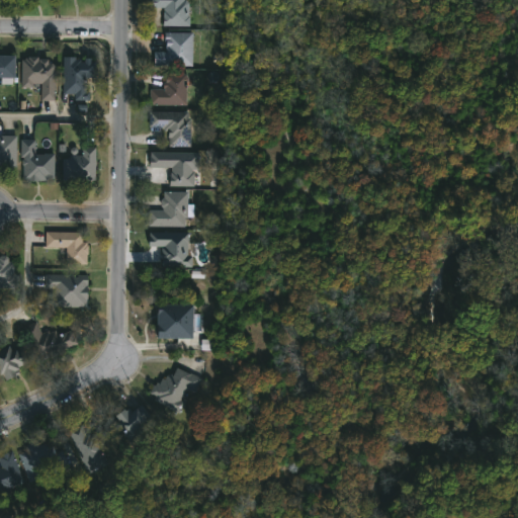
[(162,7),(149,7),(149,0),(187,0),(187,25),(162,25),(162,7)]
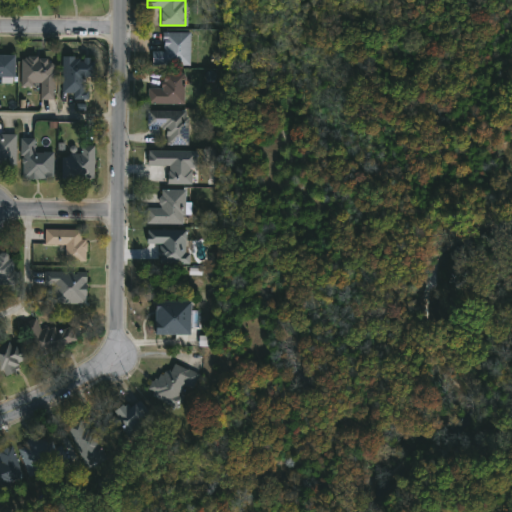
[(188,31),(188,64),(150,64),(150,50),(162,50),(162,31),(188,31)]
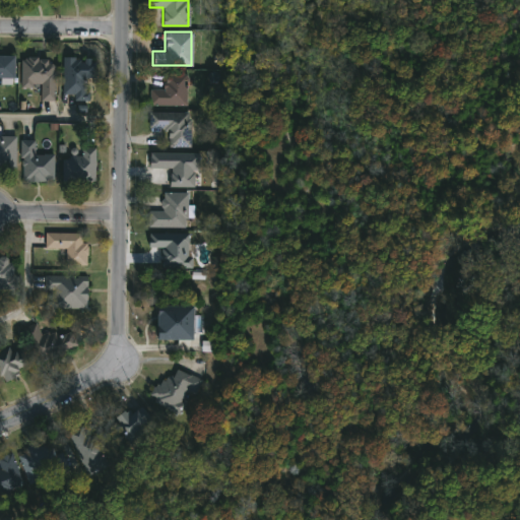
[(0,55),(13,56),(12,77),(0,76),(0,55)]
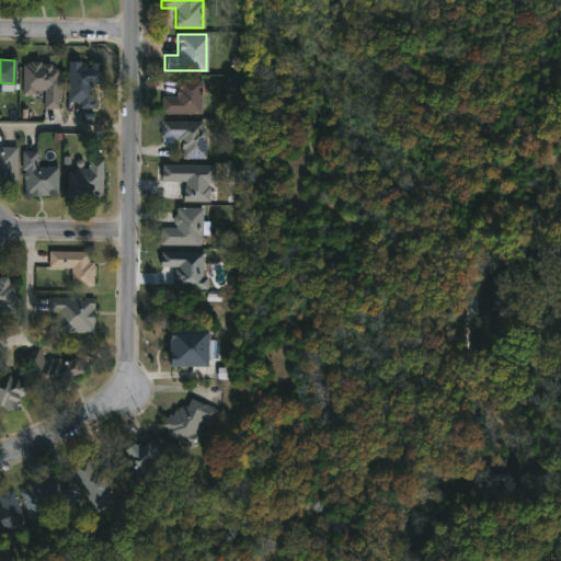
[(58,106),(43,107),(43,93),(22,93),(22,61),(58,60),(58,106)]
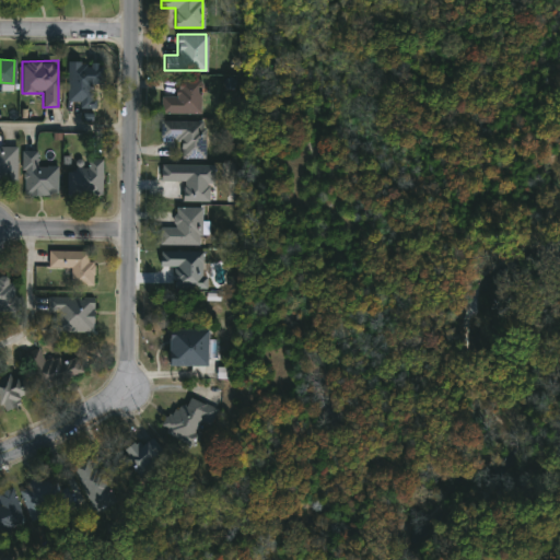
[(102,82),(91,82),(91,100),(67,100),(67,61),(102,61),(102,82)]
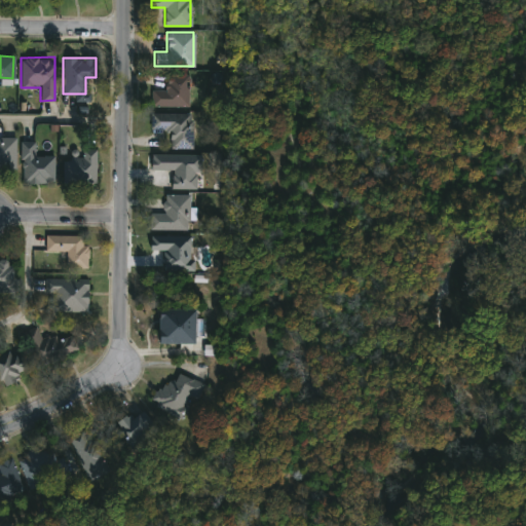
[(188,75),(188,106),(150,105),(150,89),(164,89),(164,75),(188,75)]
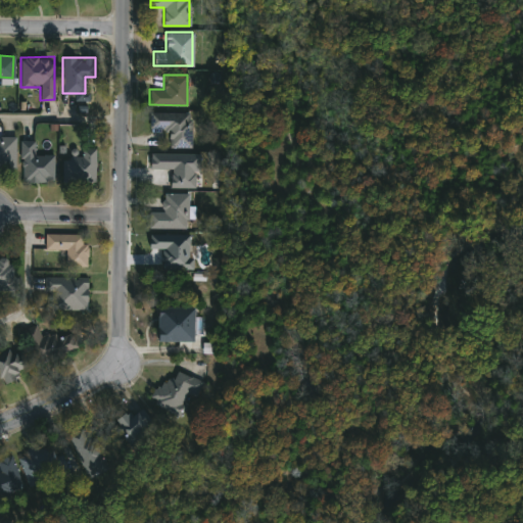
[(170,147),(170,128),(149,128),(149,111),(190,111),(190,147),(170,147)]
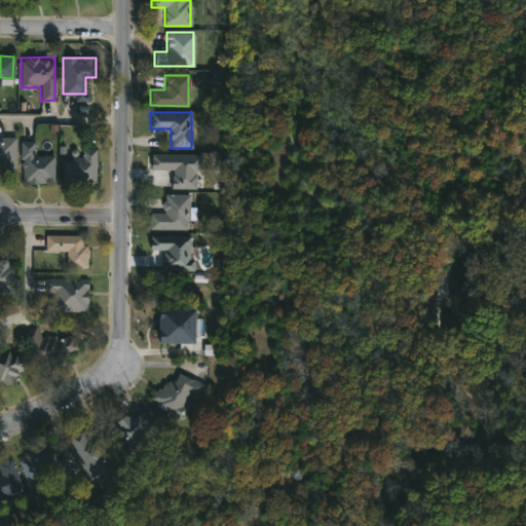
[(0,136),(15,137),(14,167),(0,167),(0,136)]
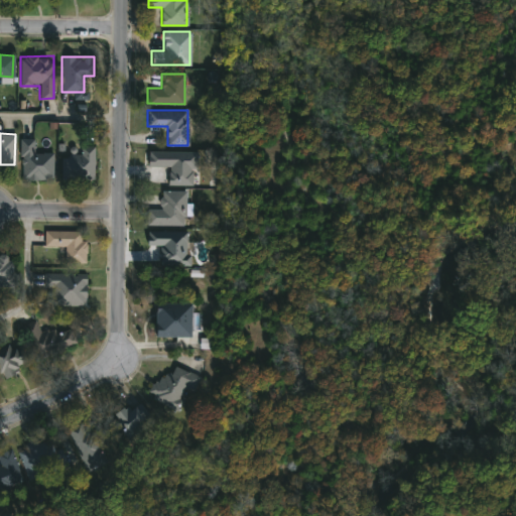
[(52,178),(20,178),(20,137),(33,137),(33,151),(52,151),(52,178)]
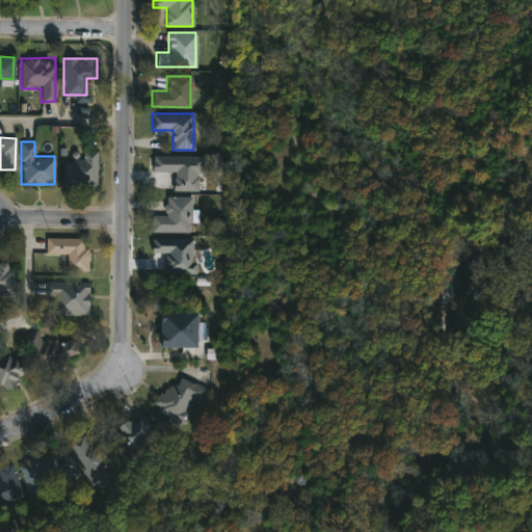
[(63,185),(63,158),(79,158),(79,150),(97,150),(97,185),(63,185)]
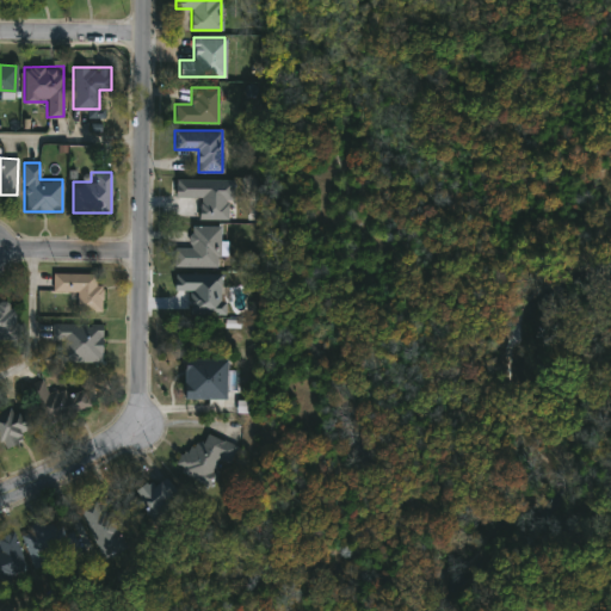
[(176,177),(229,178),(229,218),(198,218),(198,196),(176,196),(176,177)]
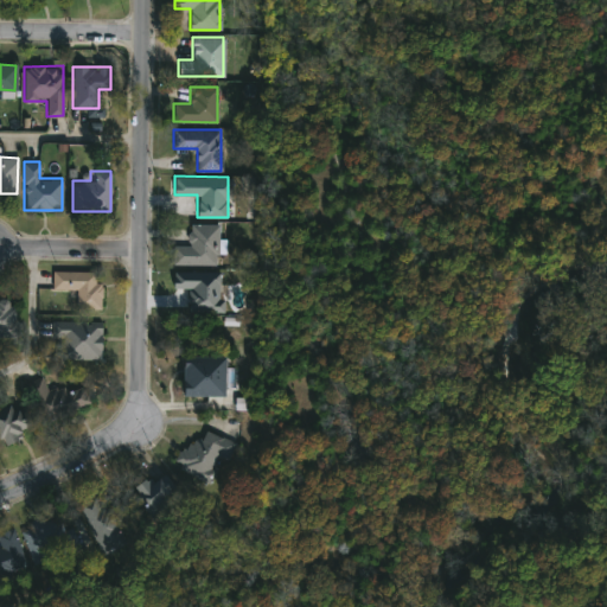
[(172,268),(172,246),(189,246),(189,224),(217,224),(218,268),(172,268)]
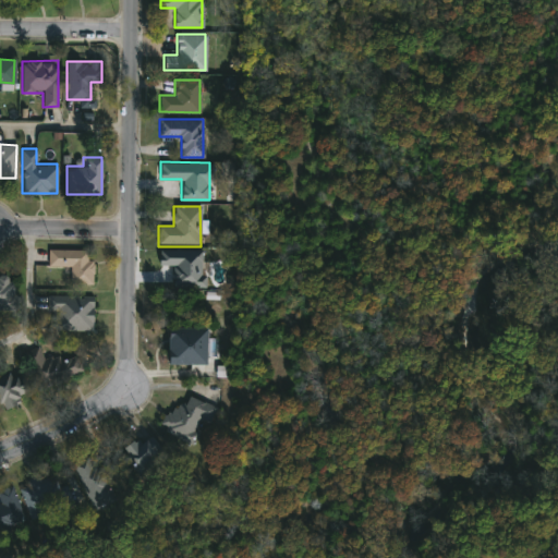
[(48,265),(48,249),(87,249),(87,258),(93,258),(93,284),(71,283),(71,265),(48,265)]
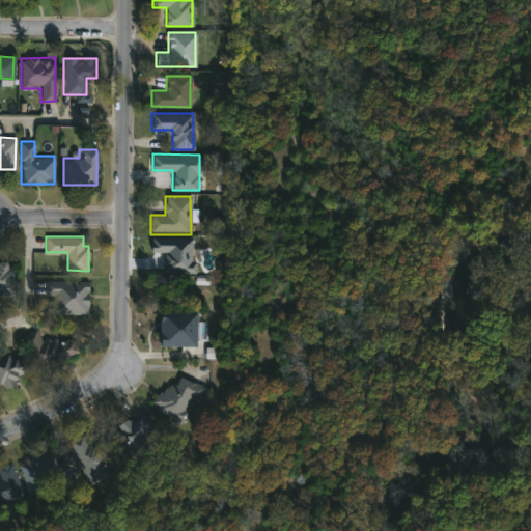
[(151,253),(165,253),(165,274),(196,275),(196,262),(192,262),(192,240),(152,239),(151,253)]
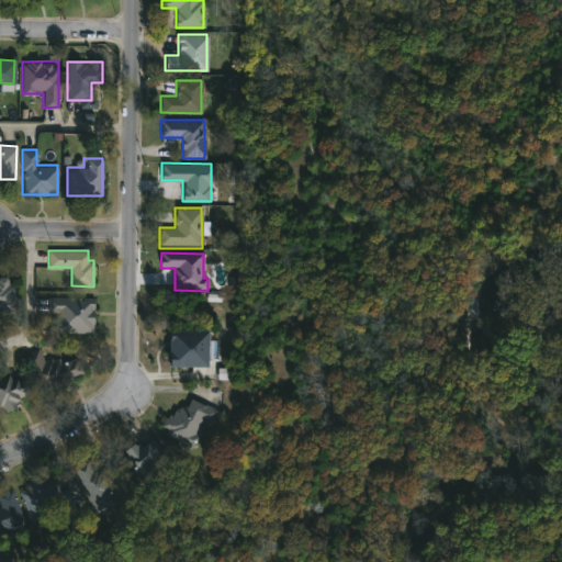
[(0,311),(0,278),(11,278),(11,311),(0,311)]
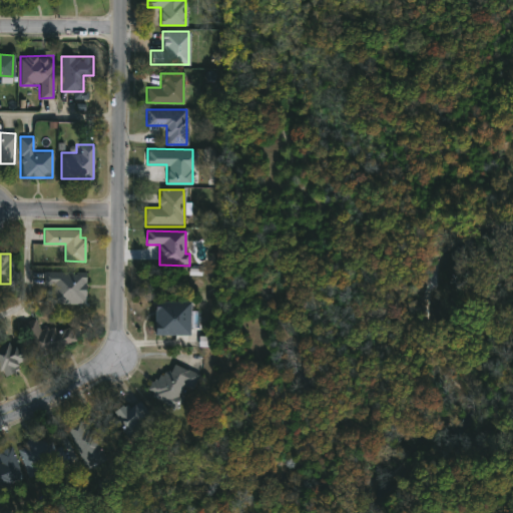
[(45,273),(85,273),(85,303),(45,303),(45,273)]
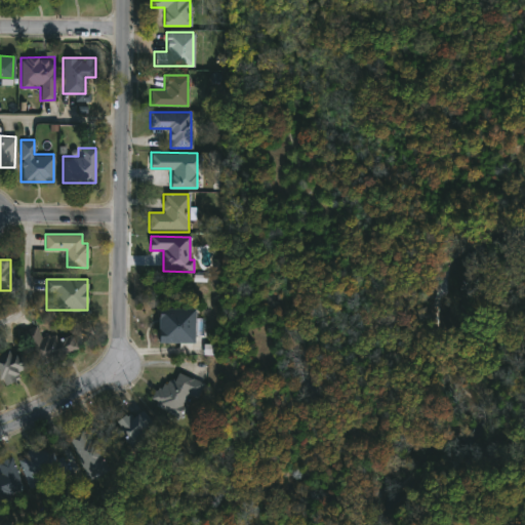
[(159,342),(195,344),(195,309),(159,309),(159,342)]
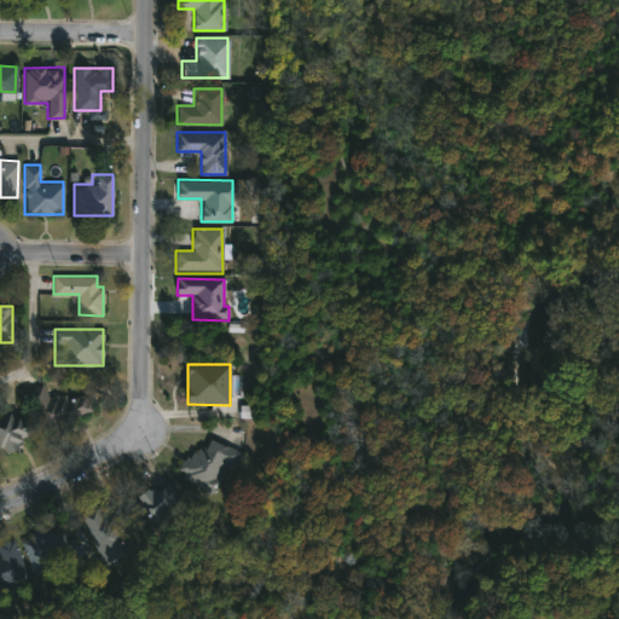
[(91,412),(41,429),(28,389),(42,385),(48,401),(82,391),(91,412)]
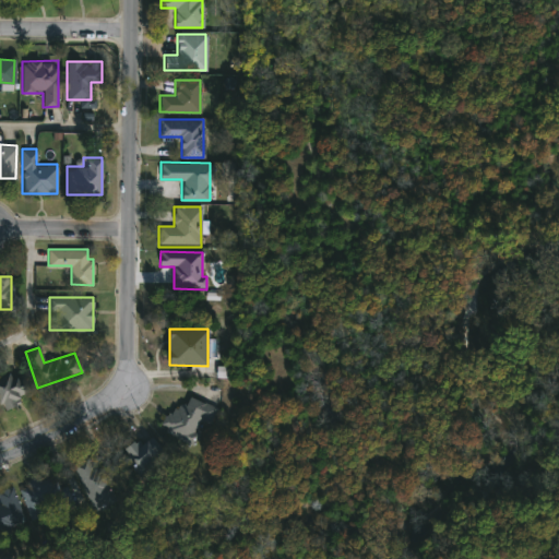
[(0,375),(20,370),(26,399),(0,404),(0,375)]
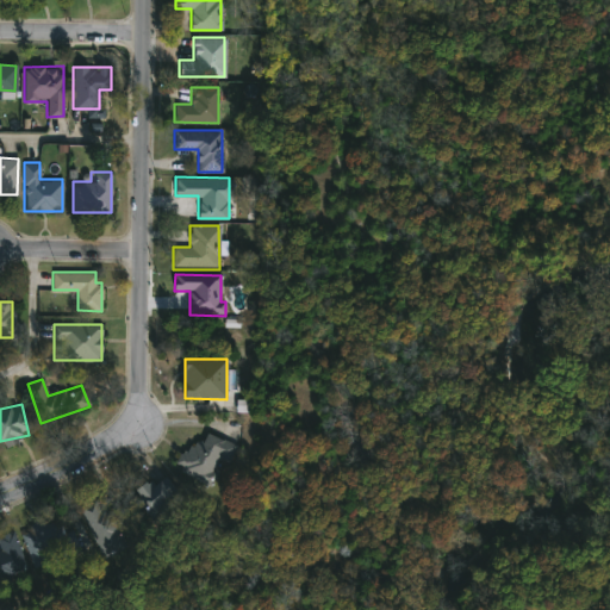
[(236,444),(229,461),(219,458),(209,483),(174,467),(187,439),(200,444),(205,431),(236,444)]
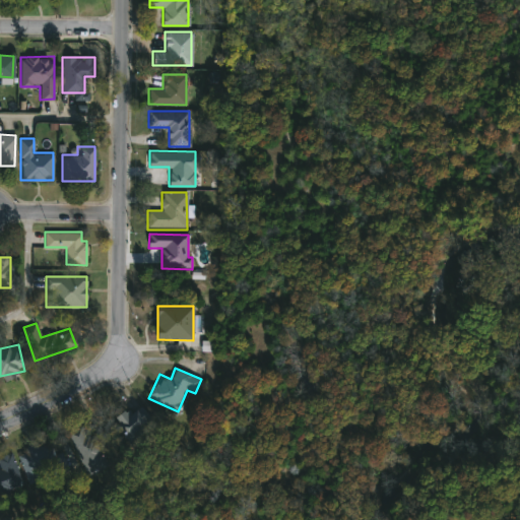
[(149,426),(130,442),(113,419),(131,404),(149,426)]
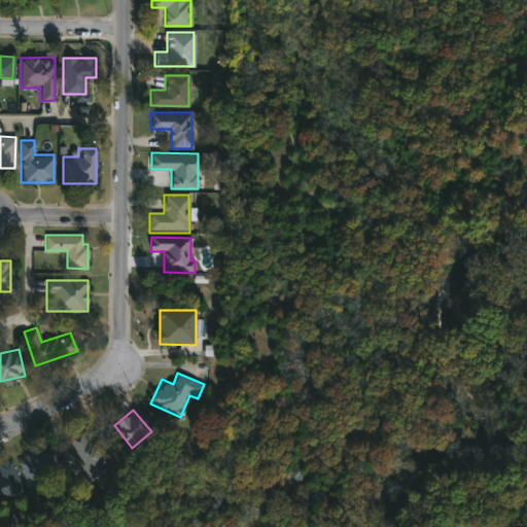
[(108,451),(102,454),(109,471),(88,481),(69,437),(82,431),(86,442),(102,435),(108,451)]
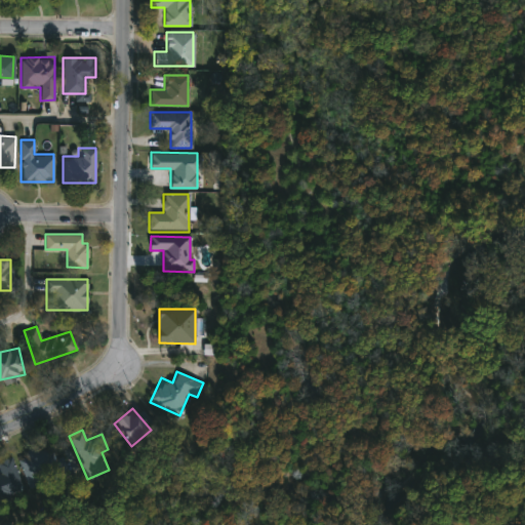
[(62,452),(68,471),(39,480),(41,484),(28,488),(17,455),(49,445),(52,455),(62,452)]
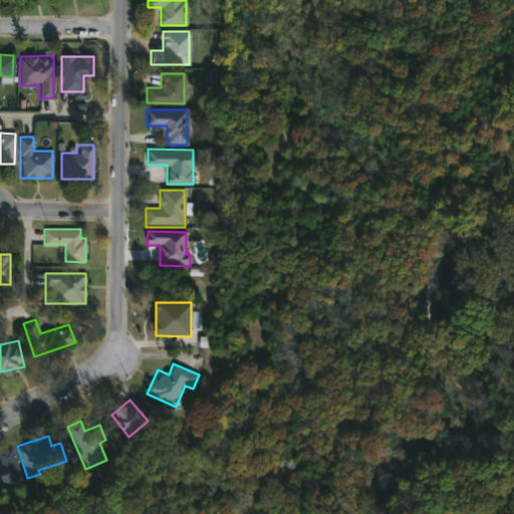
[(0,489),(23,480),(11,448),(0,452),(0,459),(2,464),(0,464),(0,489)]
